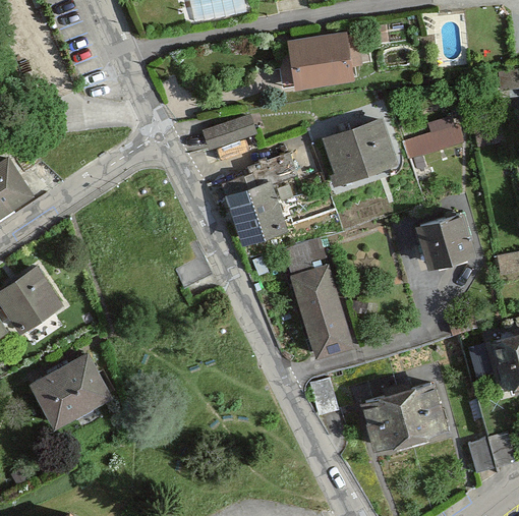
[(225,0),(224,13),(248,14),(248,0),(225,0)]
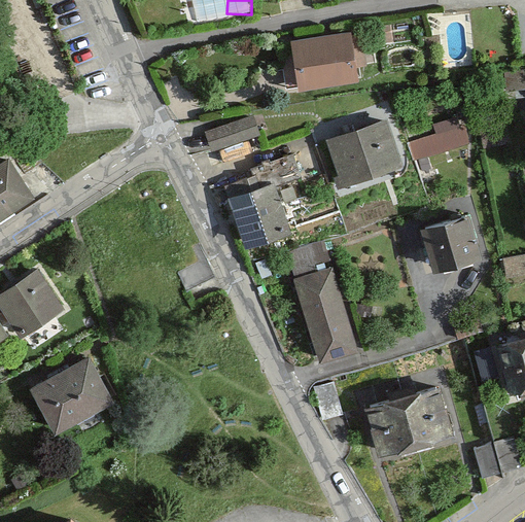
[(290,43),(296,90),(354,81),(347,36),(290,43)]
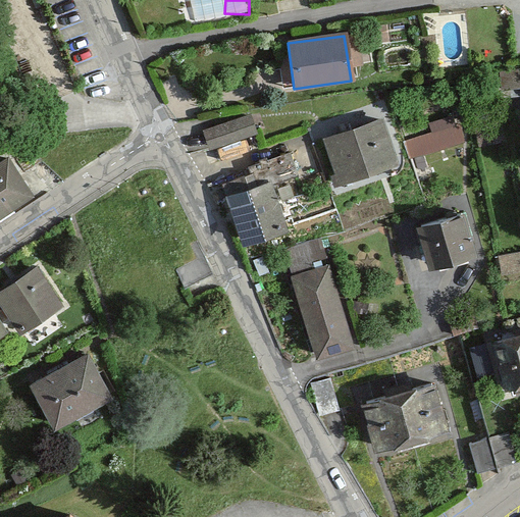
[(410,141),(418,162),(472,141),(462,114),(434,125),(436,131),(410,141)]
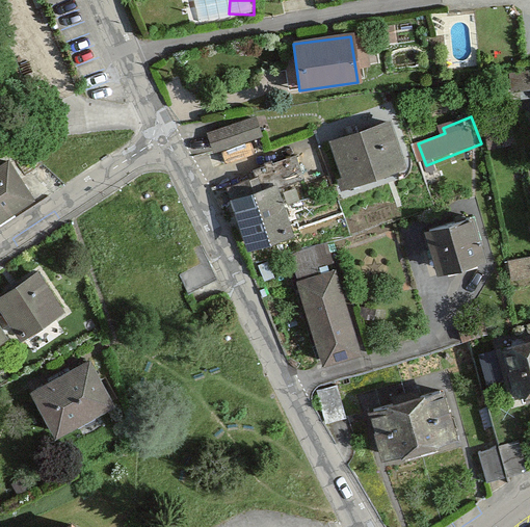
[(258,139),(269,136),(264,117),(219,130),(229,163),(262,154),(258,139)]
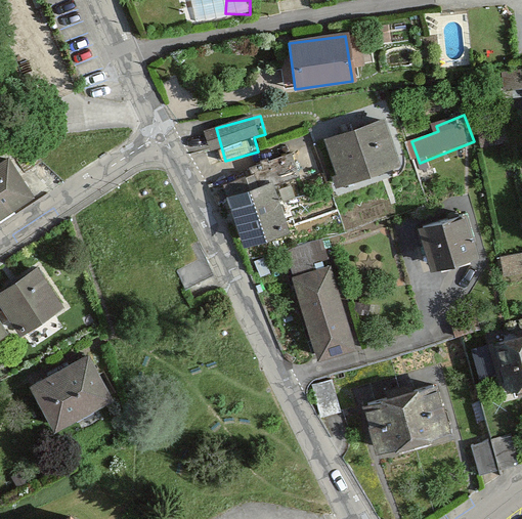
[(323,140),(341,187),(402,165),(385,118),(323,140)]
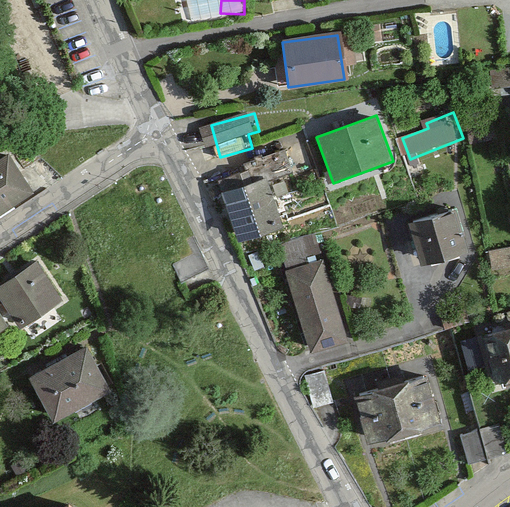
[(0,162),(0,210),(31,191),(9,157),(0,162)]
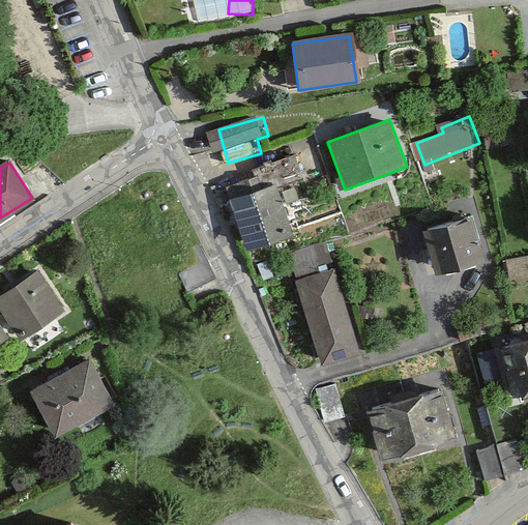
[(230,199),(246,246),(288,232),(271,184),(230,199)]
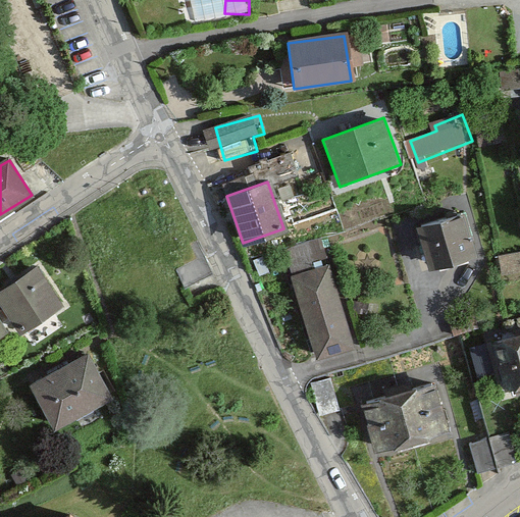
[(418,227),(430,271),(474,259),(462,215),(418,227)]
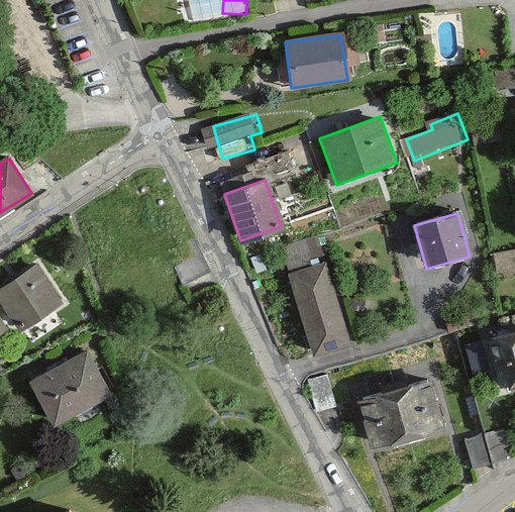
[(213,275),(198,243),(191,247),(197,262),(176,272),(185,289),(213,275)]
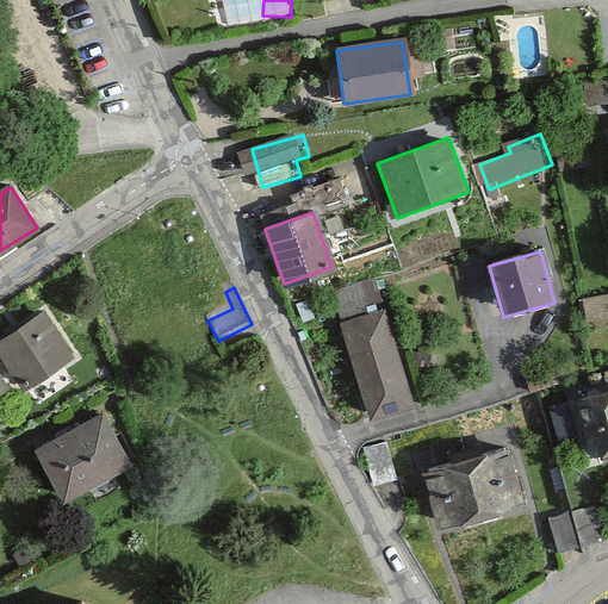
[(371,421),(414,406),(373,287),(330,300),(371,421)]
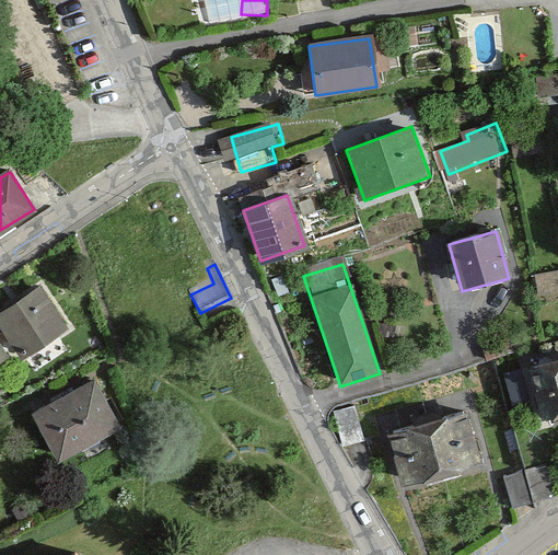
[(0,314),(0,321),(21,356),(66,328),(42,289),(0,314)]
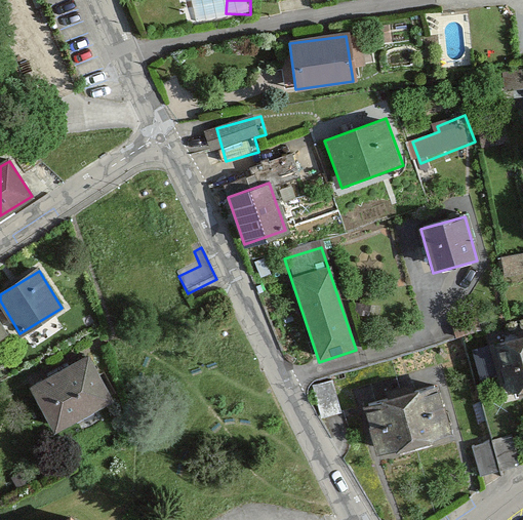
[(0,346),(17,334),(0,309),(0,346)]
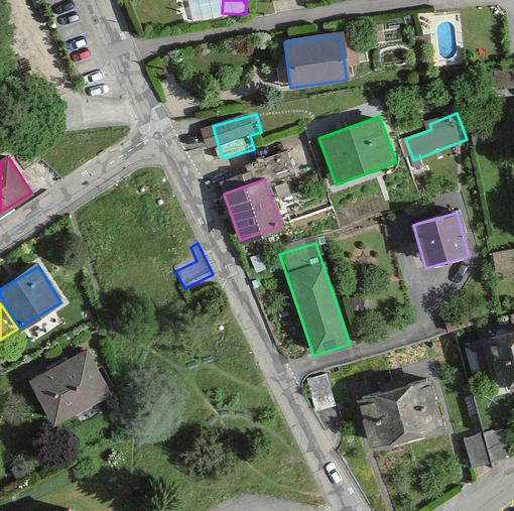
[(513,332),(487,340),(501,387),(513,384),(513,332)]
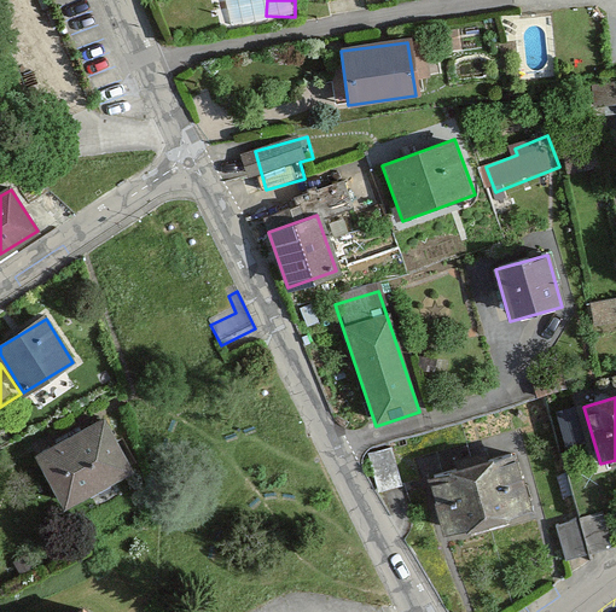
[(38,454),(65,507),(131,474),(103,421),(38,454)]
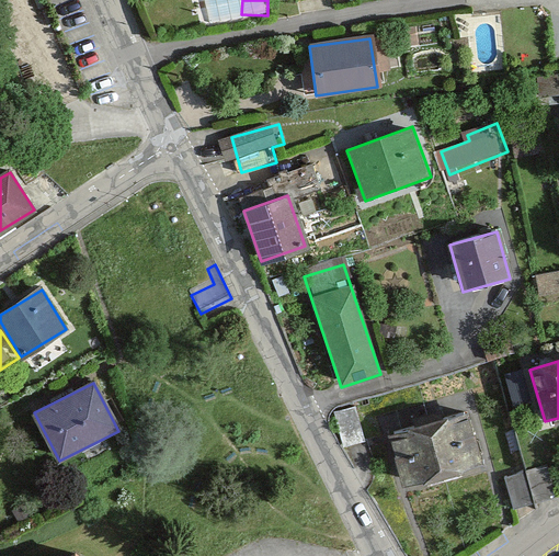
[(391,433),(407,485),(479,463),(464,411),(391,433)]
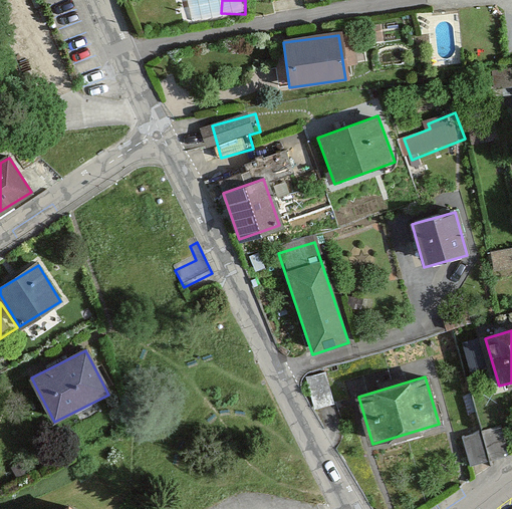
[(468,438),(476,465),(492,460),(483,433),(468,438)]
